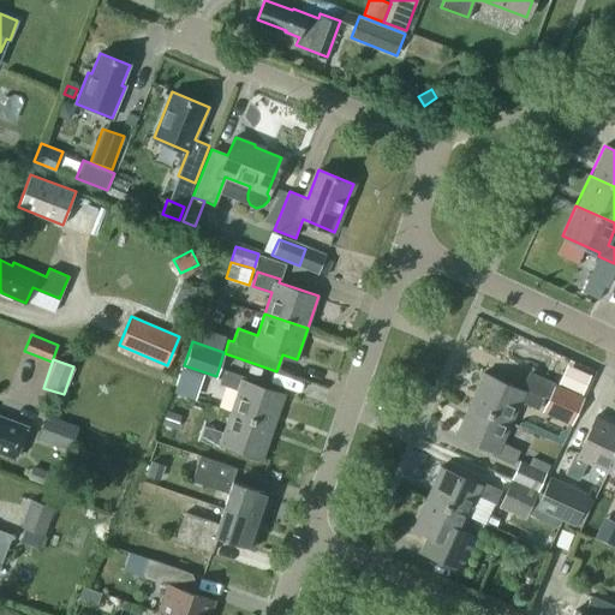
[(571,365),(562,383),(583,393),(591,374),(571,365)]
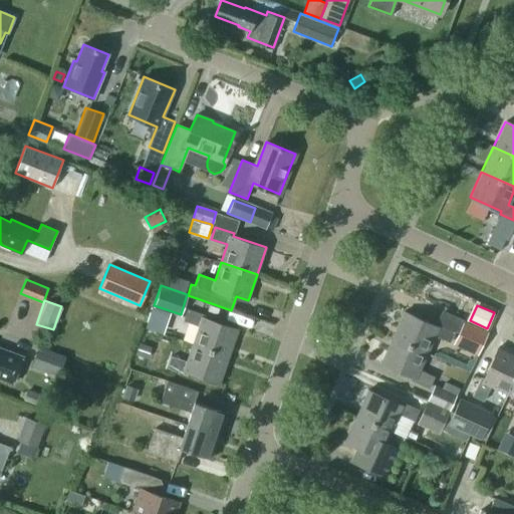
[(199,325),(193,343),(229,355),(238,329),(205,318),(206,315),(187,308),(183,320),(199,325)]
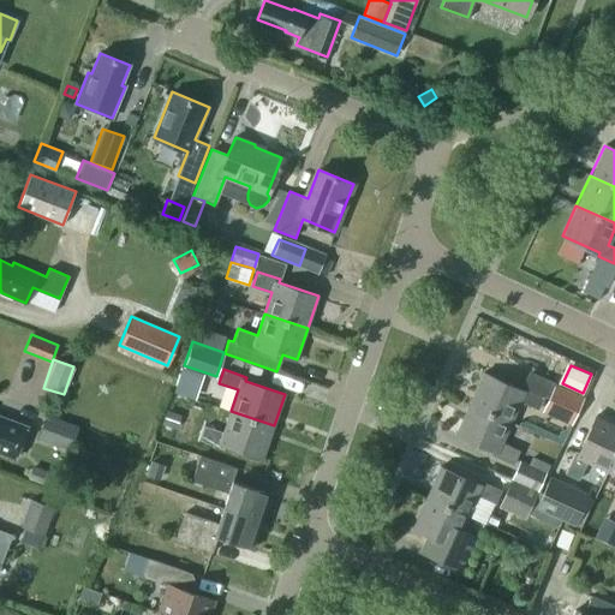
[(544,398),(524,387),(521,390),(484,374),(470,404),(511,422),(520,401),(538,411),(544,398)]
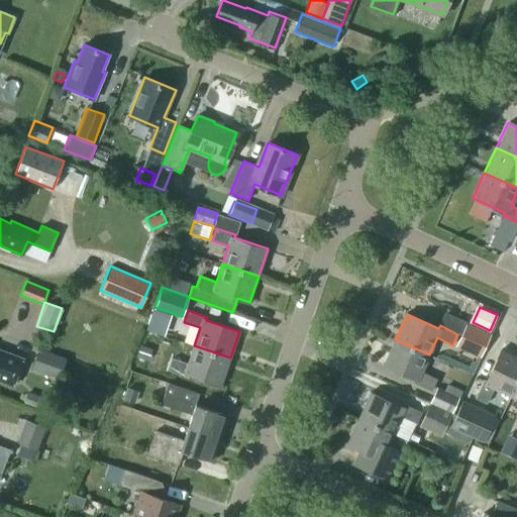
[(491,333),(467,323),(456,345),(481,356),(491,333)]
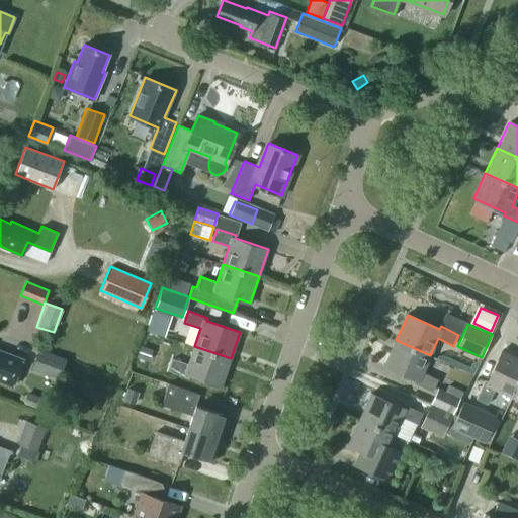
[(422,372),(430,355),(396,340),(383,365),(416,380),(414,383),(432,392),(437,379),(422,372)]
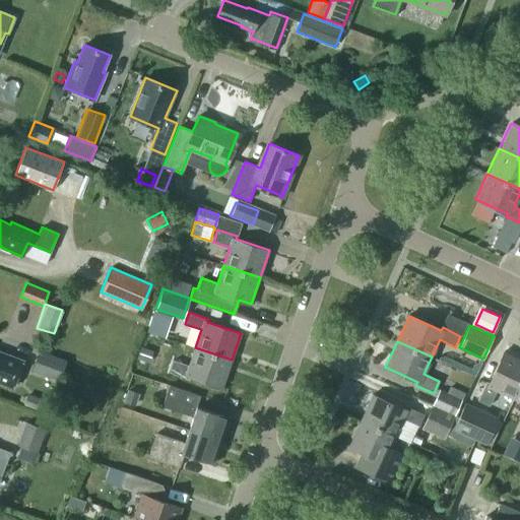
[(153,350),(142,346),(138,358),(149,362),(153,350)]
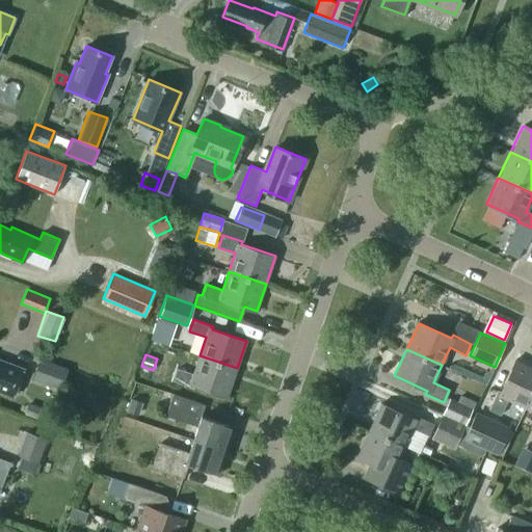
[(228,396),(237,368),(200,355),(193,374),(177,368),(173,380),(192,387),(193,384),(228,396)]
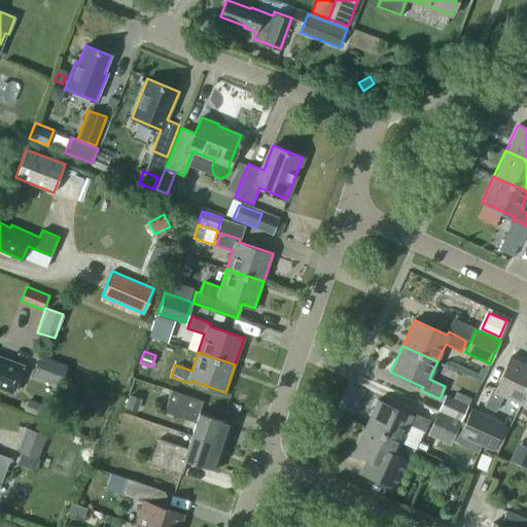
[(46,380),(60,385),(67,365),(40,355),(34,370),(48,375),(46,380)]
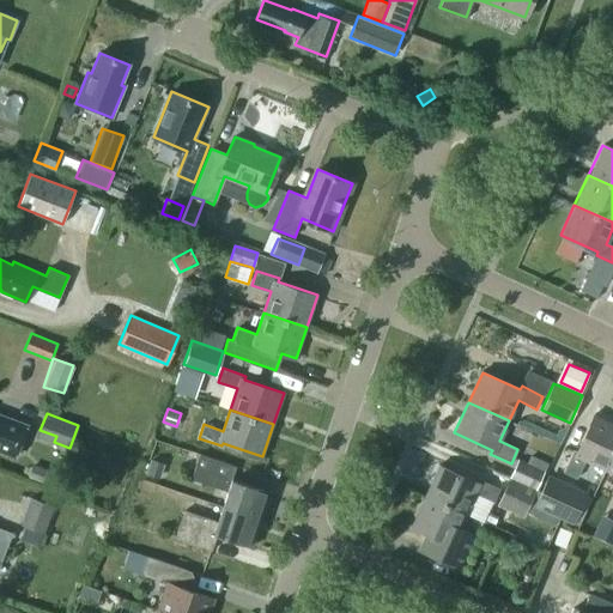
[(0,450),(16,456),(26,425),(0,414),(0,450)]
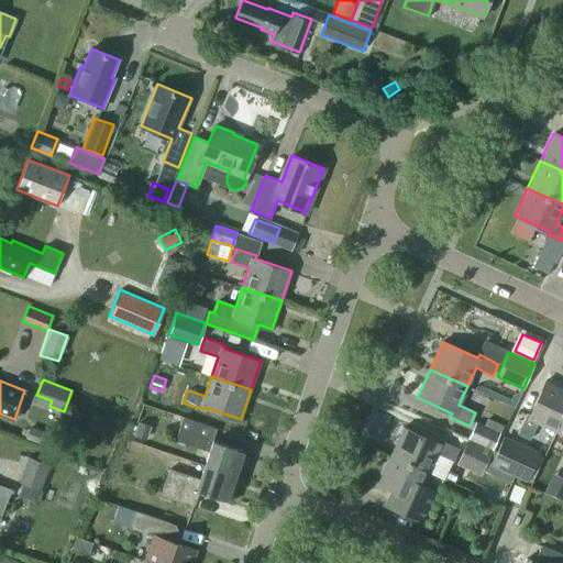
[(526,412),(516,433),(529,439),(537,422),(555,431),(562,414),(562,388),(545,381),(530,415),(526,412)]
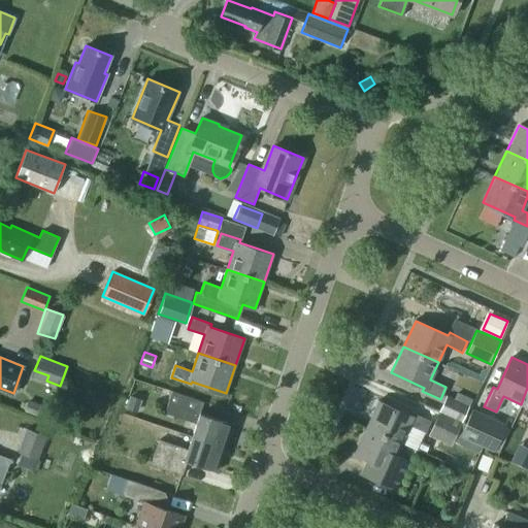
[(200,400),(172,391),(165,413),(197,423),(193,435),(225,447),(233,425),(197,411),(200,400)]
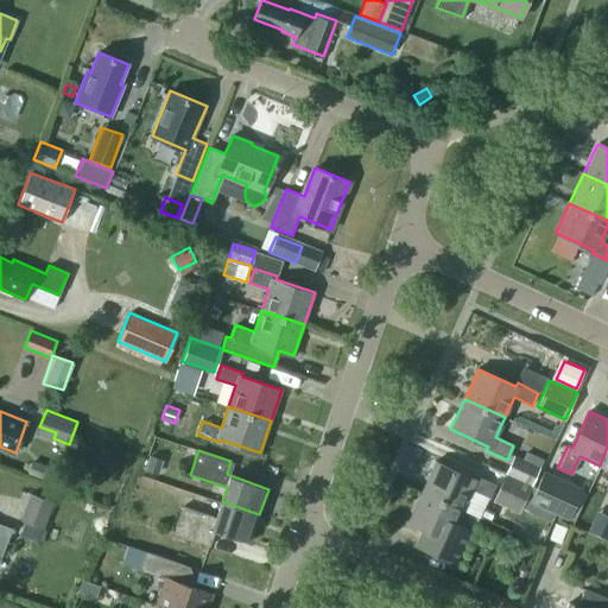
[(158,473),(163,460),(150,455),(145,468),(158,473)]
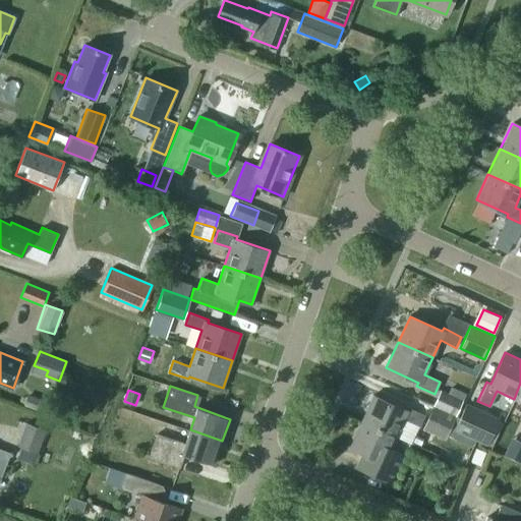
[(40,398),(27,394),(23,405),(36,409),(40,398)]
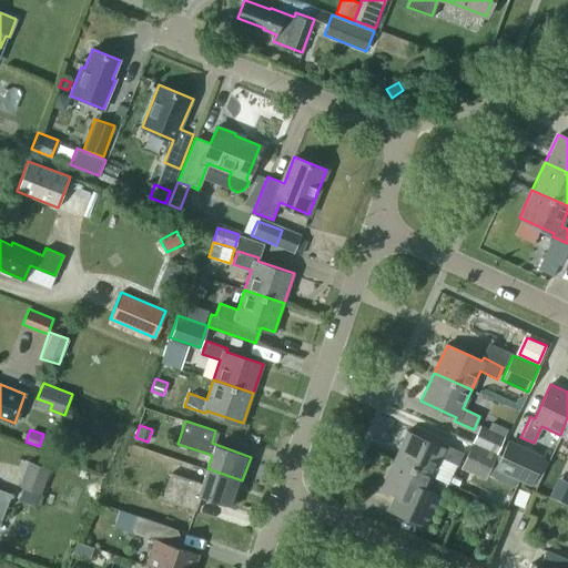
[(504,439),(480,429),(474,444),(493,453),(497,454),(504,439)]
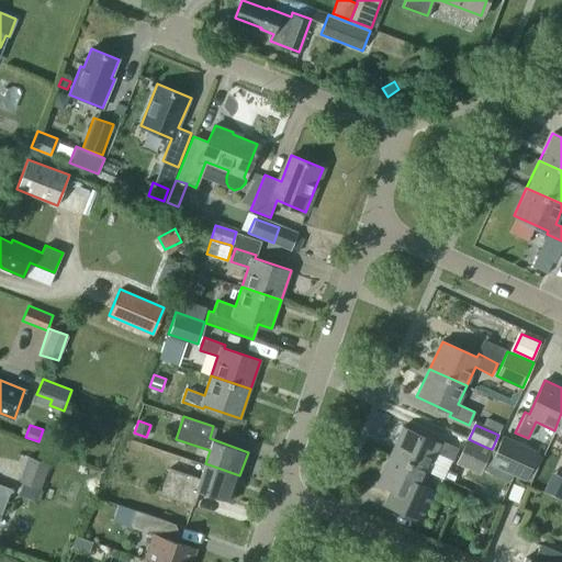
[(458,448),(438,439),(437,442),(403,426),(390,454),(427,471),(436,452),(452,461),(458,448)]
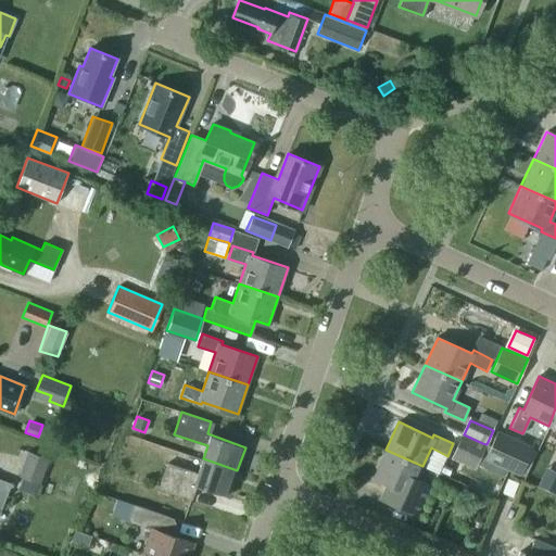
[(520,476),(534,446),(498,430),(485,458),(520,476)]
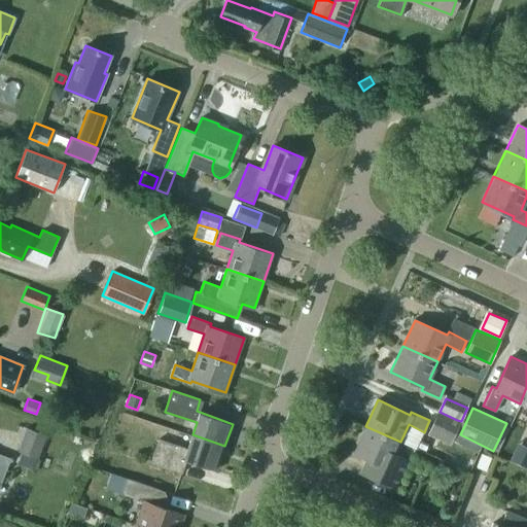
[(461,421),(457,420),(440,412),(429,434),(451,444),(461,421)]
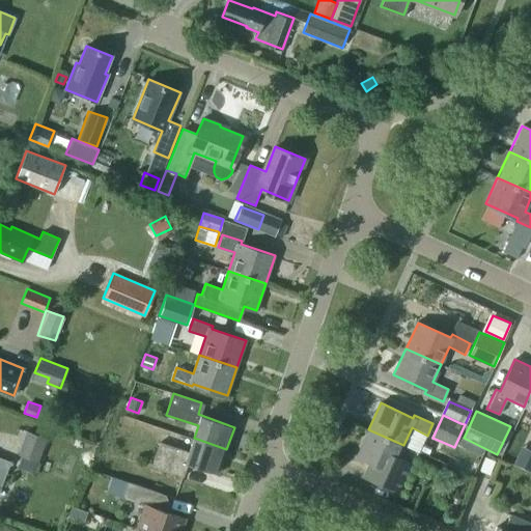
[(397,457),(403,445),(368,429),(356,455),(369,462),(363,476),(397,492),(411,464),(397,457)]
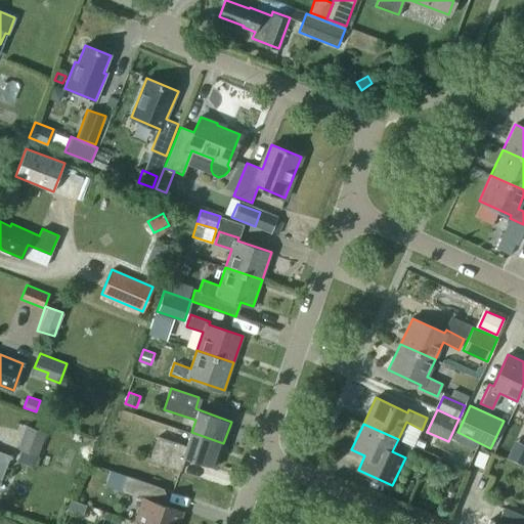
[(46,432),(28,425),(18,448),(38,455),(46,432)]
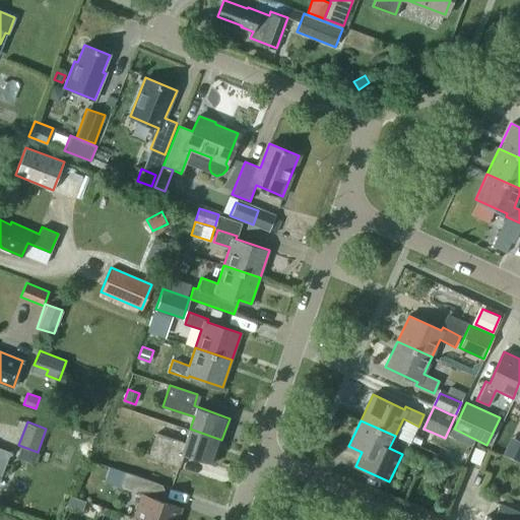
[(214,463),(221,440),(190,429),(185,443),(156,434),(149,456),(177,465),(182,452),(214,463)]
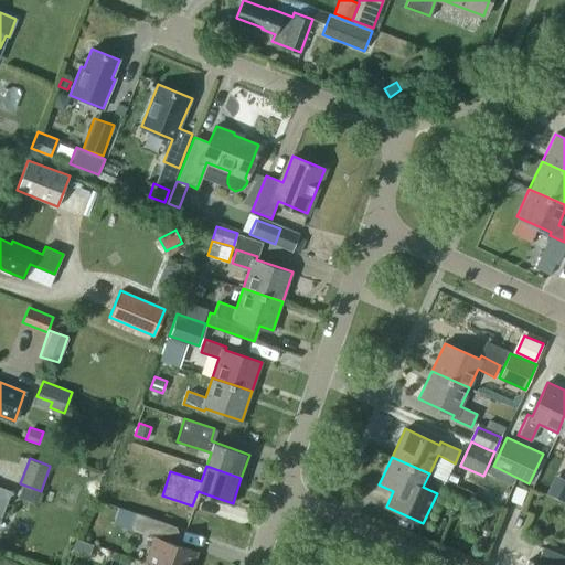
[(553,491),(564,494),(564,477),(558,475),(553,491)]
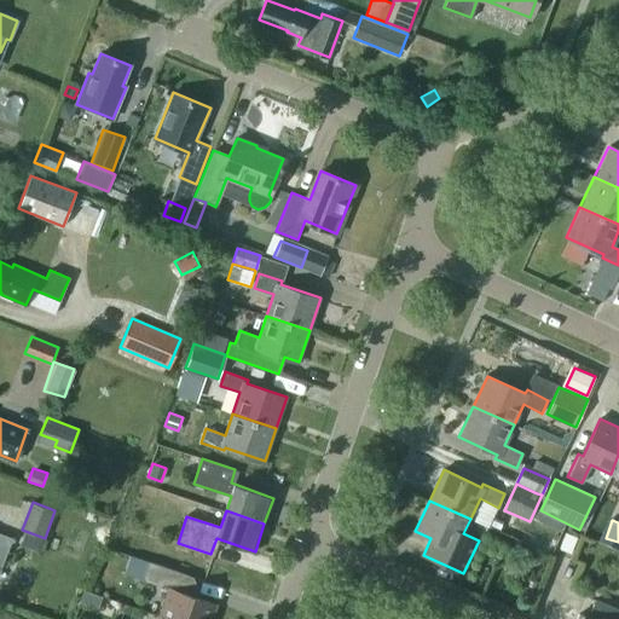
[(0,567),(11,538),(0,533),(0,567)]
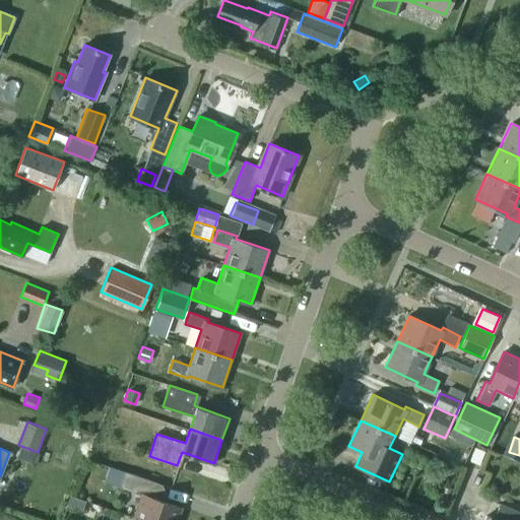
[(479,464),(484,452),(474,449),(470,461),(479,464)]
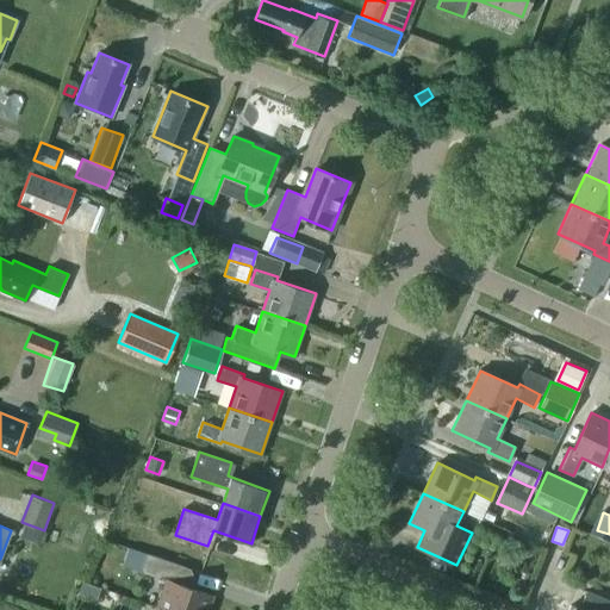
[(168,580),(159,608),(166,609),(206,609),(212,595),(179,584),(185,566),(147,553),(141,571),(168,580)]
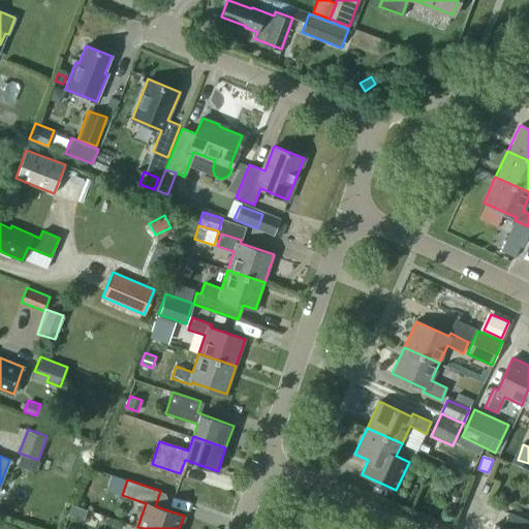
[(68,525),(84,525),(85,507),(69,506),(68,525)]
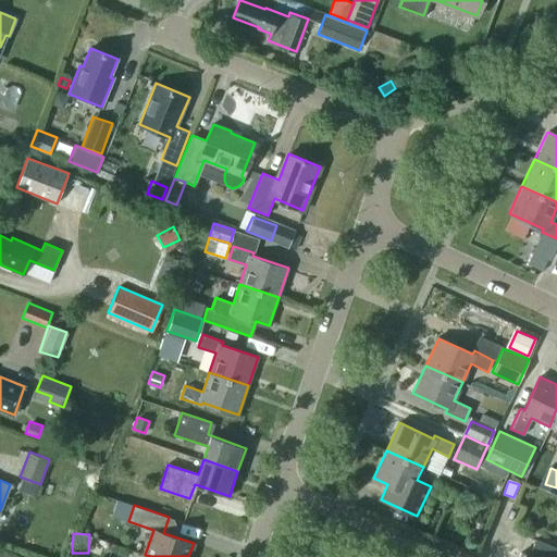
[(522,553),(520,556),(556,556),(556,548),(536,540),(530,556),(522,553)]
